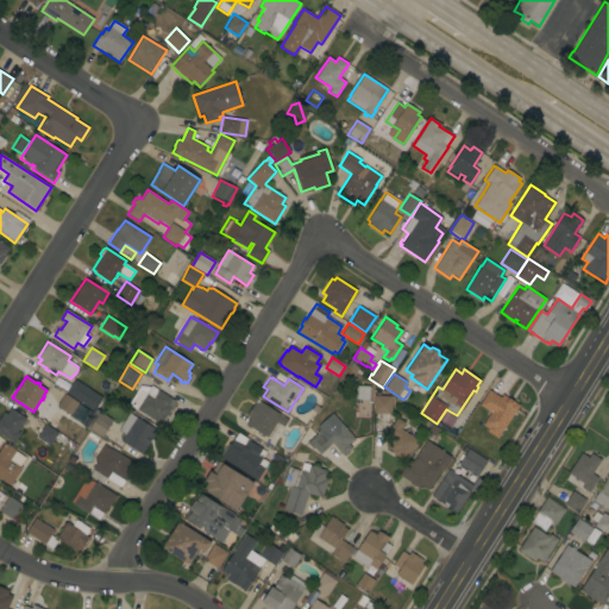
[(92,410),(66,393),(74,380),(101,396),(92,410)]
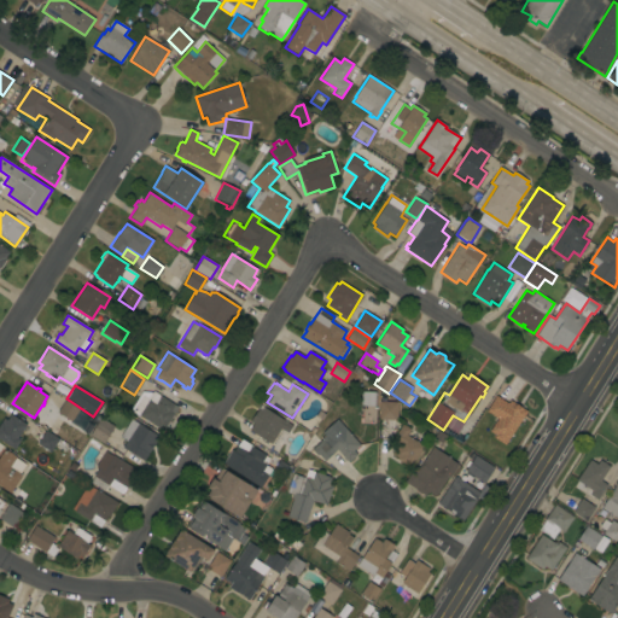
[(132,410),(143,395),(147,397),(151,391),(152,392),(153,391),(178,407),(176,409),(178,409),(175,413),(174,413),(164,427),(162,425),(159,427),(132,410)]
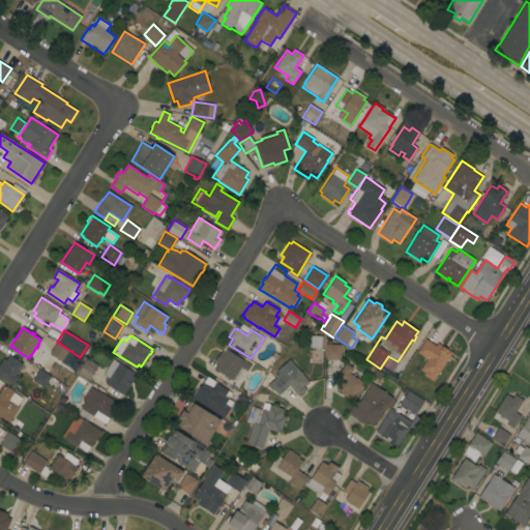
[(322,348),(310,348),(310,335),(322,336),(322,348)]
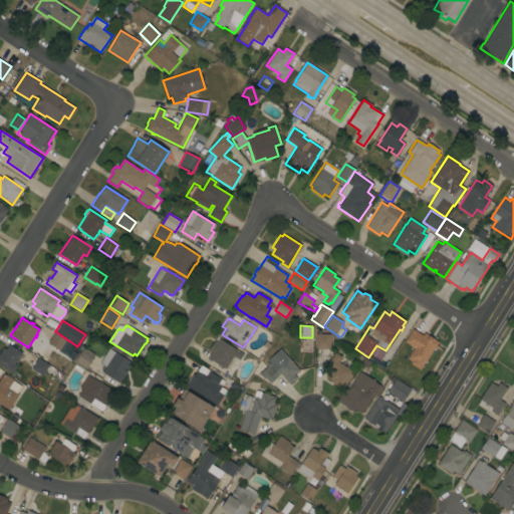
[(420,370),(410,363),(411,361),(407,358),(414,348),(405,341),(413,329),(423,335),(424,332),(438,341),(420,370)]
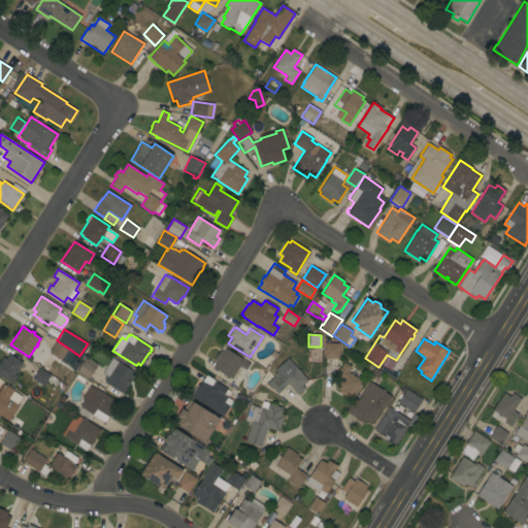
[(61,360),(48,352),(56,341),(68,350),(61,360)]
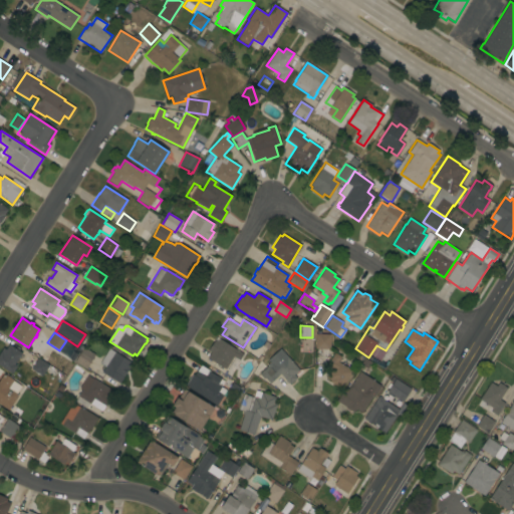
[(315,348),(315,333),(330,334),(330,349),(315,348)]
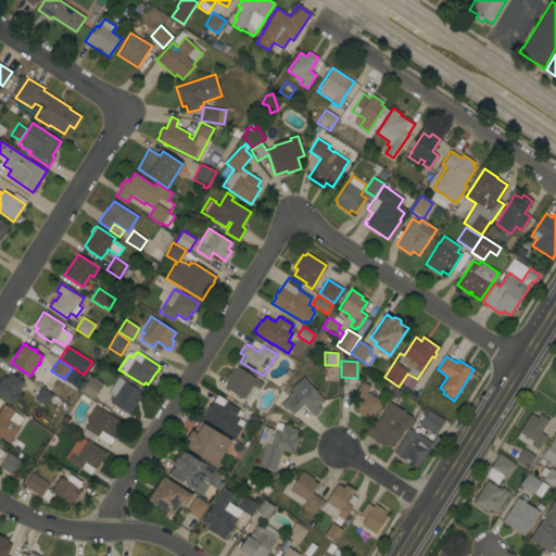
[(228,381),(225,379),(234,364),(263,382),(258,390),(252,386),(243,399),(242,399),(224,387),(228,381)]
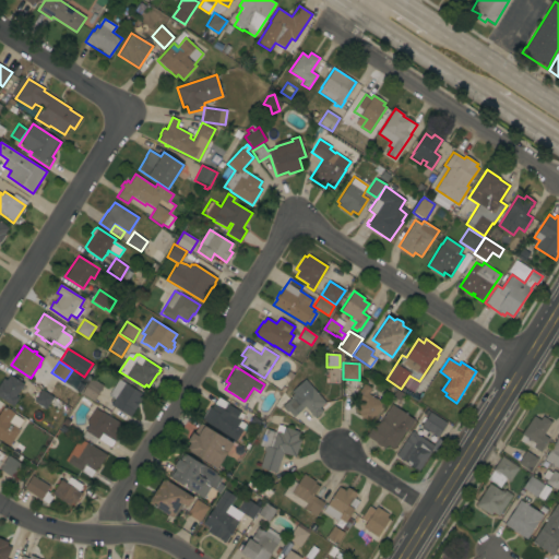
[(0,397),(0,383),(3,378),(7,380),(10,375),(24,383),(16,396),(19,397),(13,406),(0,397)]
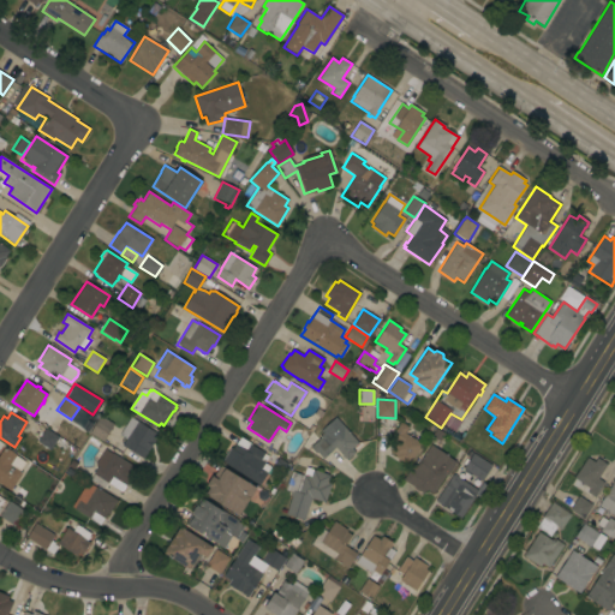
[(89,434),(100,416),(113,424),(102,442),(89,434)]
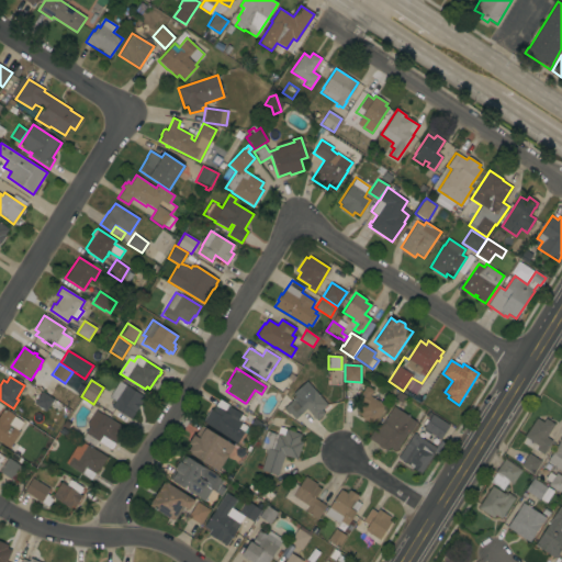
[(145,397),(131,419),(111,407),(114,401),(109,397),(119,381),(145,397)]
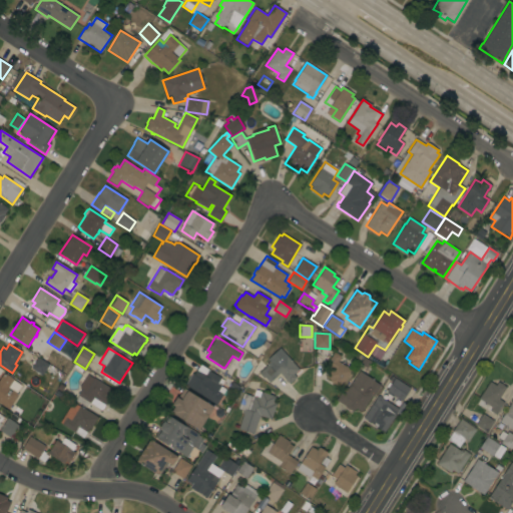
[(294,374),(296,377),(289,384),(288,382),(287,383),(285,380),(286,380),(280,373),(269,383),(265,377),(264,378),(257,370),(260,367),(263,370),(266,367),(266,366),(271,362),(270,361),(285,348),(288,352),(285,354),(299,369),(294,374)]
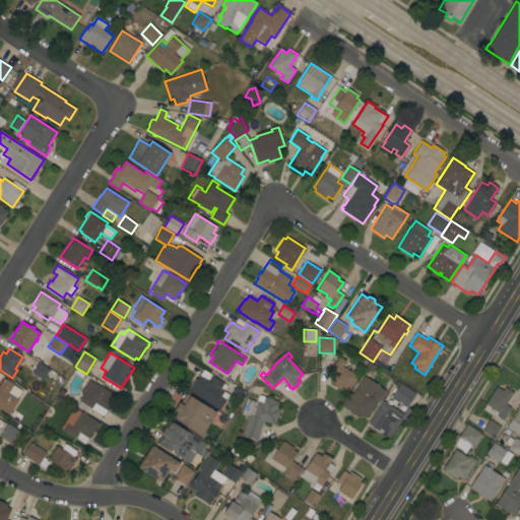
[(344,393),(334,386),(335,385),(330,382),(331,380),(330,380),(332,378),(336,373),(330,370),(338,356),(345,362),(342,366),(356,376),(344,393)]
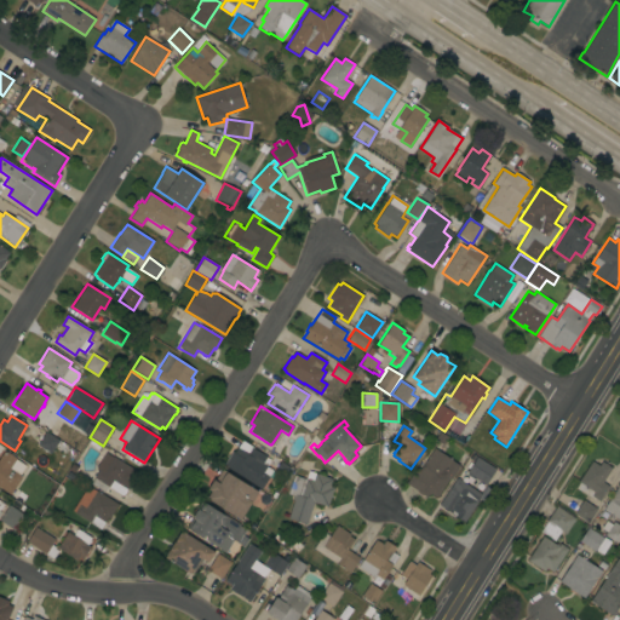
[(38,445),(46,431),(49,434),(52,429),(58,432),(55,437),(74,451),(72,454),(73,455),(72,458),(55,447),(51,454),(38,445)]
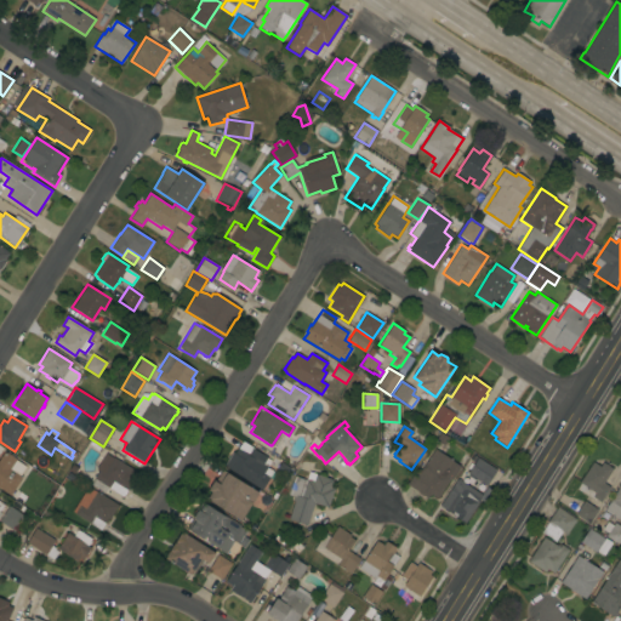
[(223,466),(232,453),(234,454),(237,448),(248,455),(252,448),(267,457),(263,465),(267,467),(263,473),(269,478),(262,490),(223,466)]
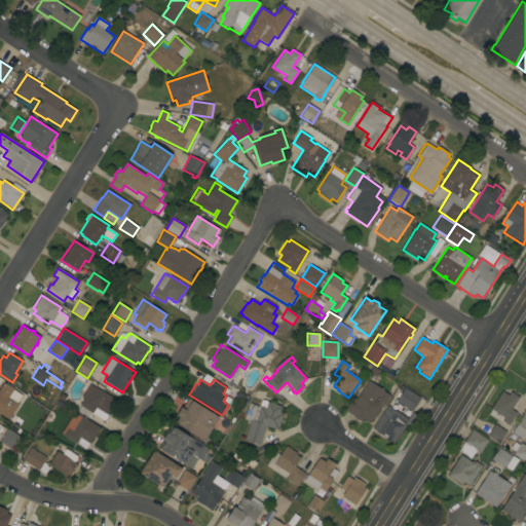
[(383,389),(383,390),(390,396),(383,406),(381,405),(371,422),(364,418),(362,422),(344,410),(353,397),(357,399),(368,380),(383,389)]
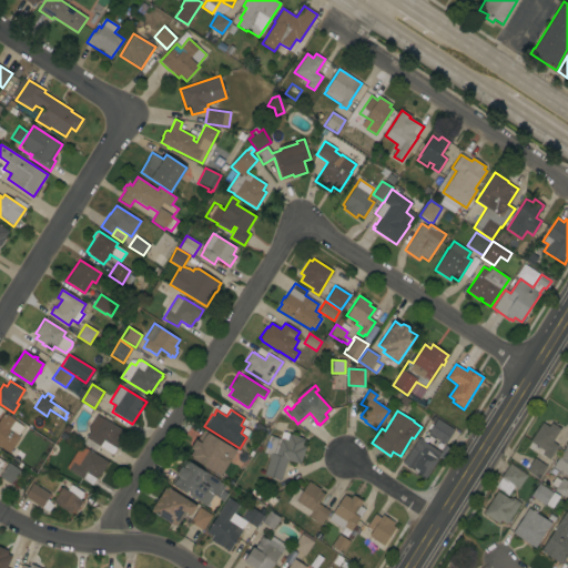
[(0,447),(0,417),(3,413),(14,421),(23,427),(18,435),(20,437),(9,454),(0,447)]
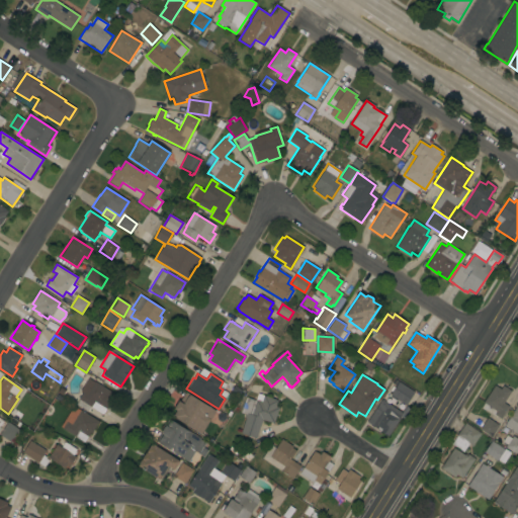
[(390,395),(396,385),(392,383),(395,379),(414,392),(406,405),(390,395)]
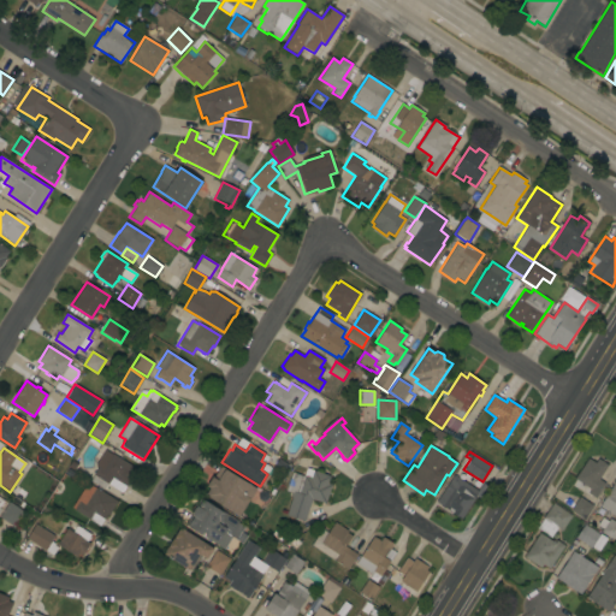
[(132,467),(128,474),(132,477),(126,486),(125,486),(122,492),(107,484),(104,490),(90,481),(94,475),(93,474),(98,467),(95,466),(100,458),(106,463),(112,454),(132,467)]
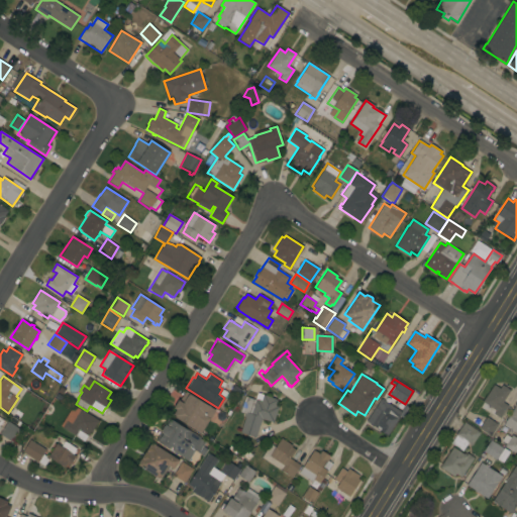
[(494,385),(500,389),(502,385),(510,390),(503,402),(508,406),(500,418),(494,414),(492,416),(479,408),(494,385)]
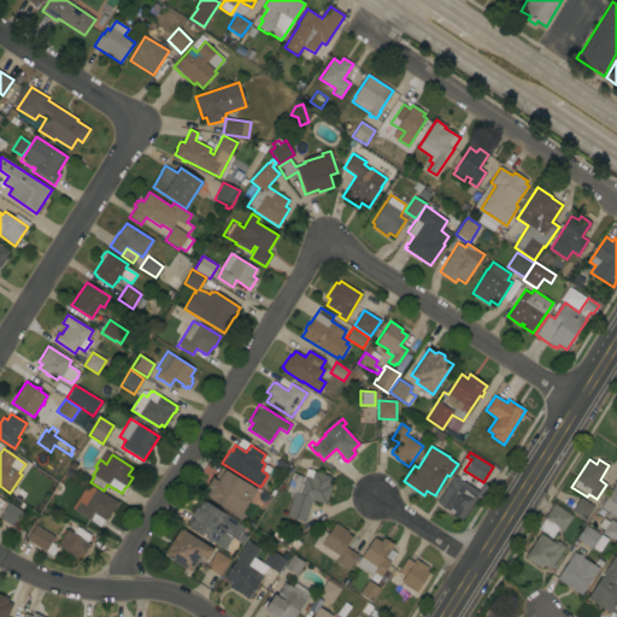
[(205,497),(210,489),(207,487),(212,477),(213,479),(221,468),(257,489),(240,517),(205,497)]
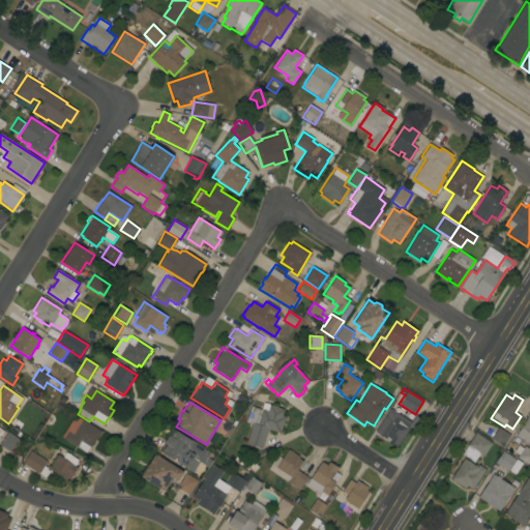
[(252,427),(249,427),(251,423),(245,422),(251,406),(261,410),(263,403),(284,409),(282,416),(285,417),(280,433),(268,430),(262,448),(245,443),(252,427)]
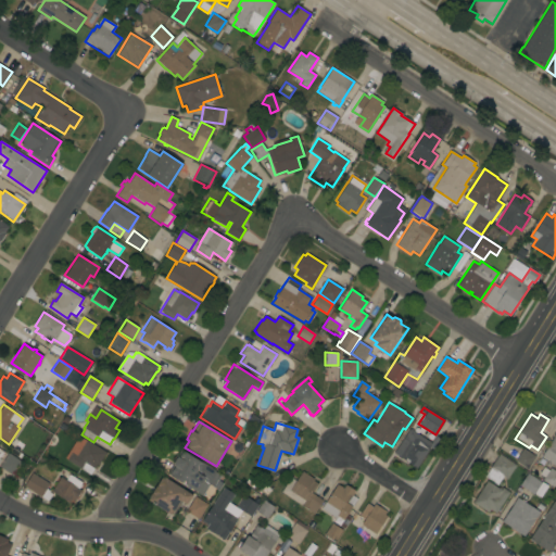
[(430,442),(434,436),(441,439),(432,452),(429,450),(417,468),(393,453),(409,429),(430,442)]
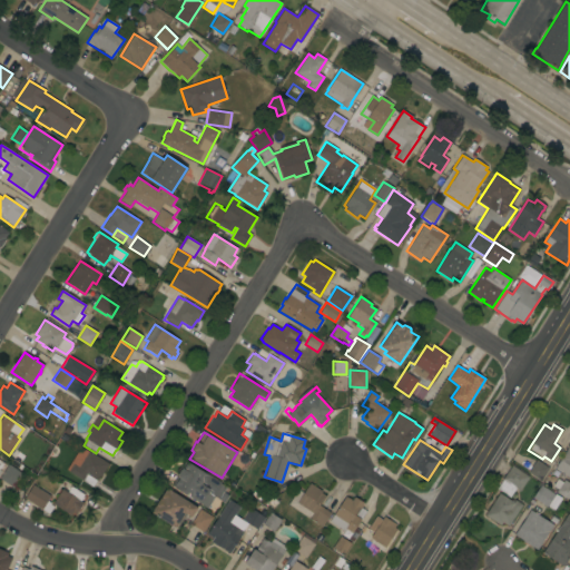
[(569,443),(569,479),(554,469),(569,443)]
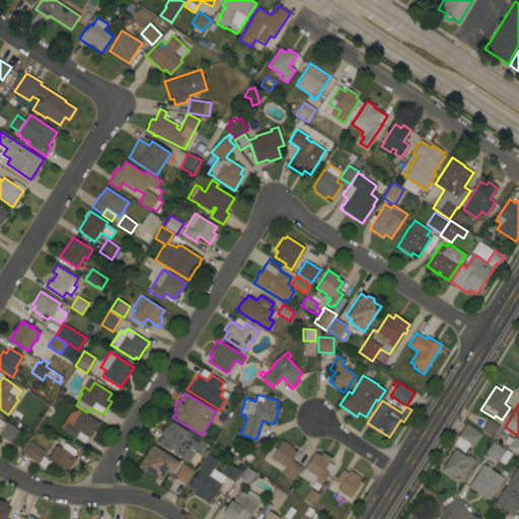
[(73,406),(80,411),(81,411),(98,422),(91,434),(90,433),(83,443),(74,437),(62,430),(62,429),(60,428),(73,406)]
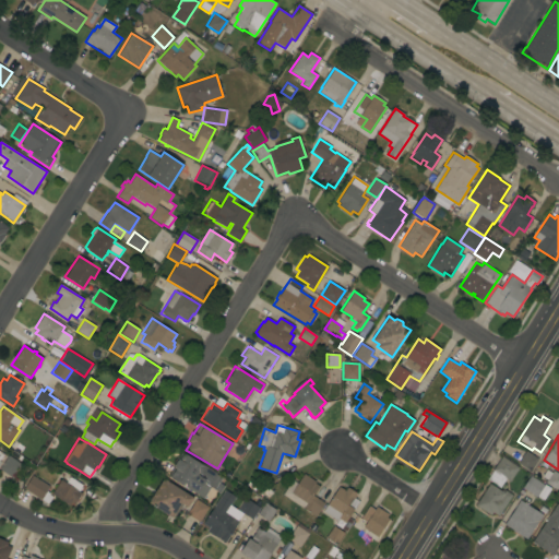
[(518,463),(526,451),(538,459),(530,472),(518,463)]
